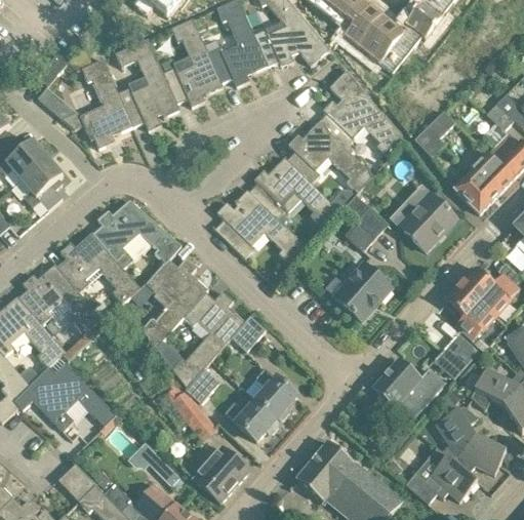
[(136,0),(133,4),(146,14),(153,5),(166,16),(179,0),(136,0)]
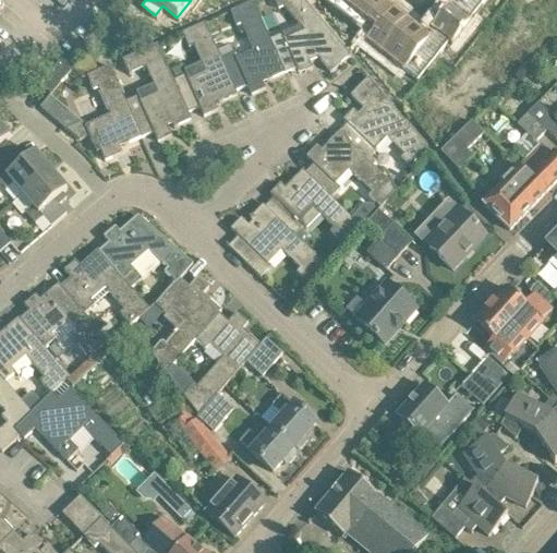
[(233,49),(220,55),(234,87),(246,82),(251,92),(265,86),(262,80),(285,70),(269,36),(253,0),(246,0),(229,8),(235,23),(241,21),(252,47),(235,55),(233,49)]
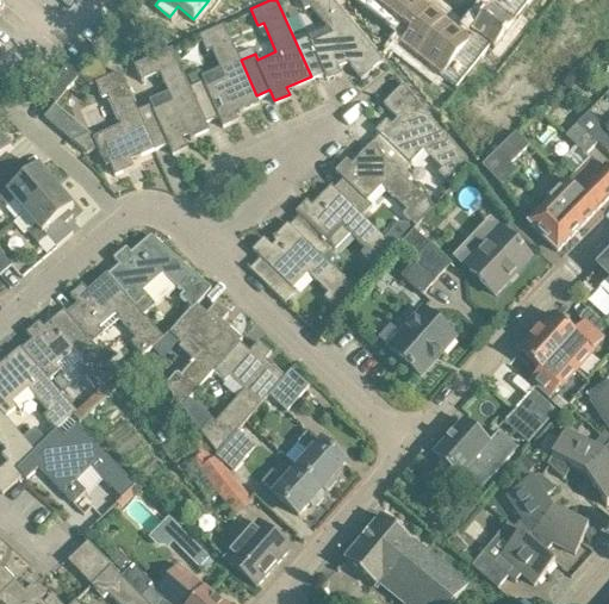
[(308,32),(294,39),(311,76),(323,70),(324,73),(330,70),(333,74),(341,70),(337,66),(347,60),(360,75),(383,57),(334,0),(300,0),(304,6),(309,4),(327,25),(330,30),(311,38),(308,32)]
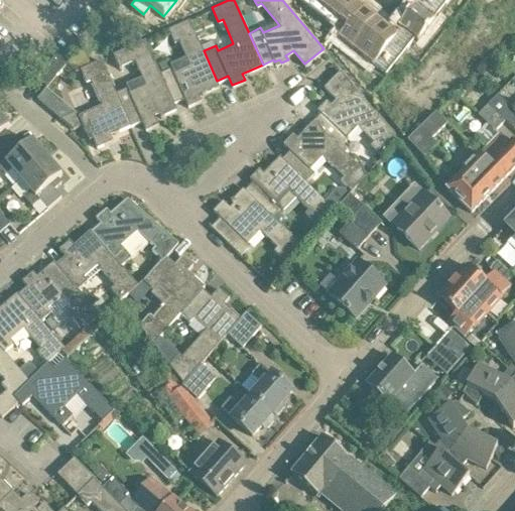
[(324,0),(320,4),(345,23),(337,34),(350,44),(376,11),(362,0),(324,0)]
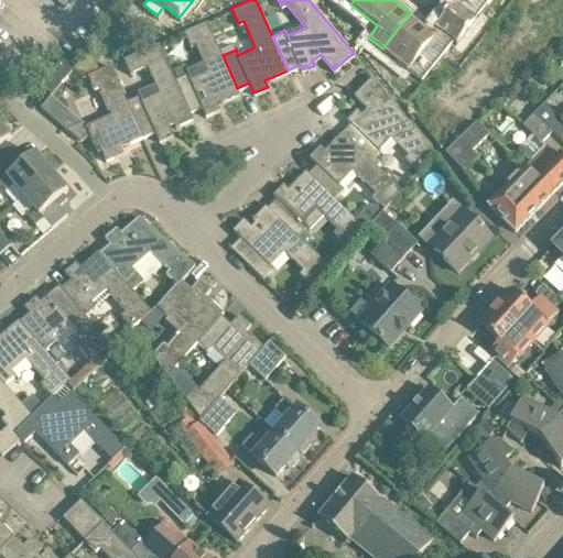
[(435,32),(425,43),(440,55),(453,39),(456,42),(476,17),(475,15),(486,0),(458,0),(457,2),(455,0),(453,0),(434,24),(437,28),(434,31),(435,32)]
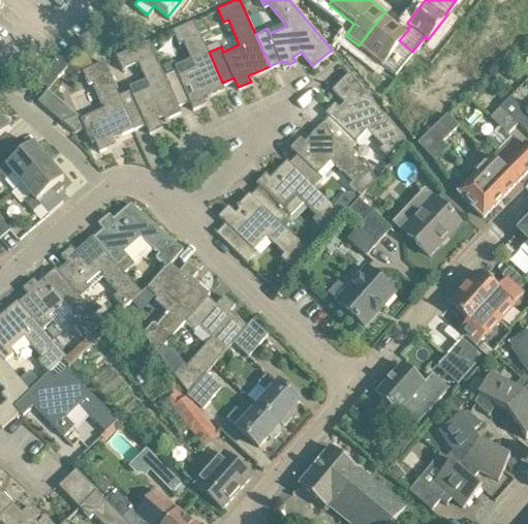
[(322,5),(313,12),(318,20),(329,11),(322,5)]
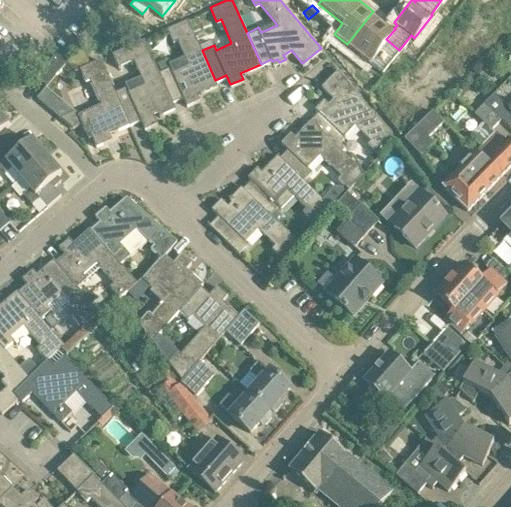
[(116,11),(109,15),(116,25),(123,21),(116,11)]
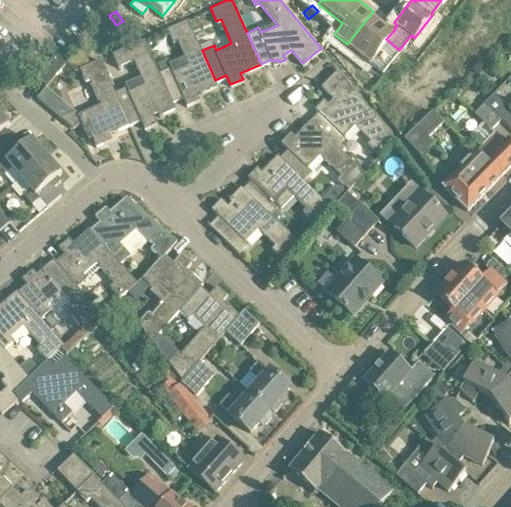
[(373,11),(347,44),(382,72),(399,50),(386,39),(395,29),(394,28),(373,11)]
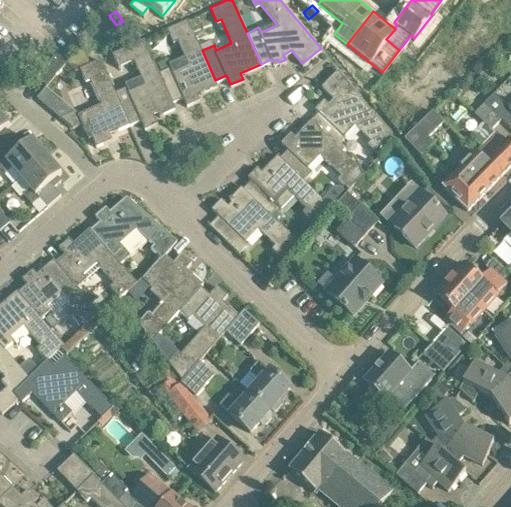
[(170,65),(158,70),(172,99),(182,94),(186,104),(199,98),(196,93),(217,83),(215,80),(202,50),(187,18),(167,27),(172,40),(177,39),(187,64),(172,70),(170,65)]
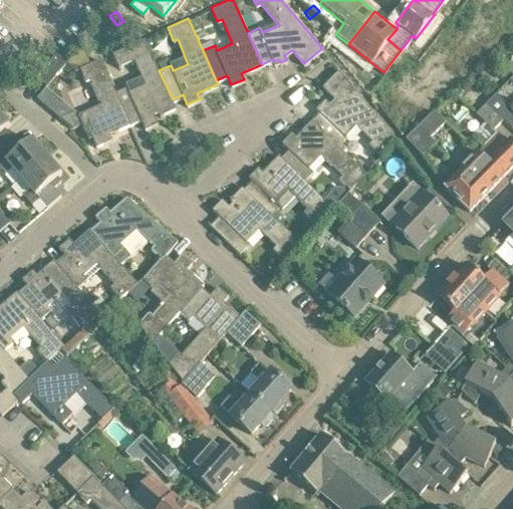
[(278,25),(275,21),(259,27),(262,32),(278,25)]
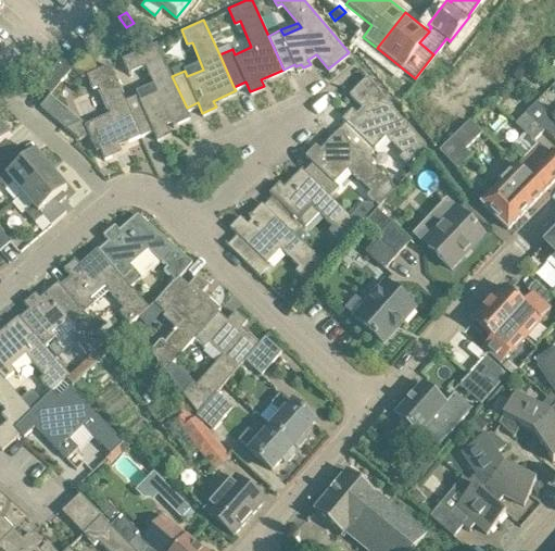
[(137,91),(124,98),(140,134),(152,128),(156,138),(171,132),(166,123),(171,121),(173,124),(190,116),(187,108),(172,76),(156,40),(122,57),(128,71),(144,63),(156,90),(139,97),(137,91)]
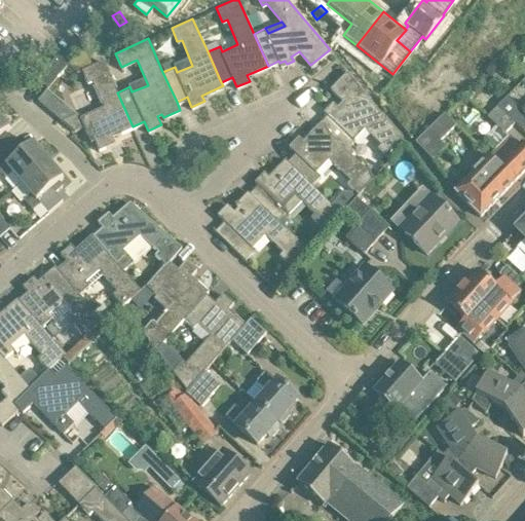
[(208,51),(219,47),(216,39),(204,44),(208,51)]
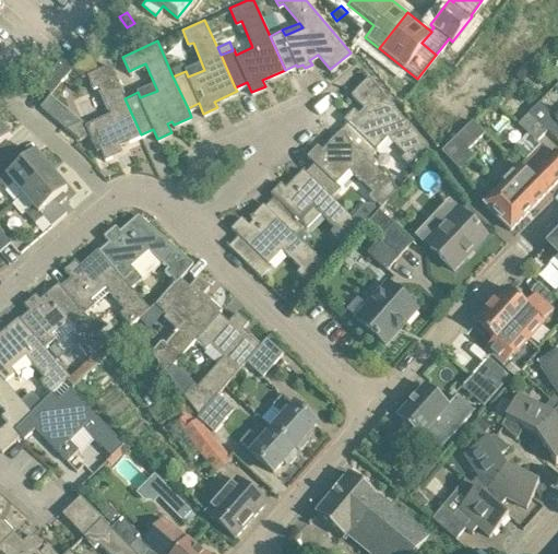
[(372,43),(361,51),(368,58),(378,49),(372,43)]
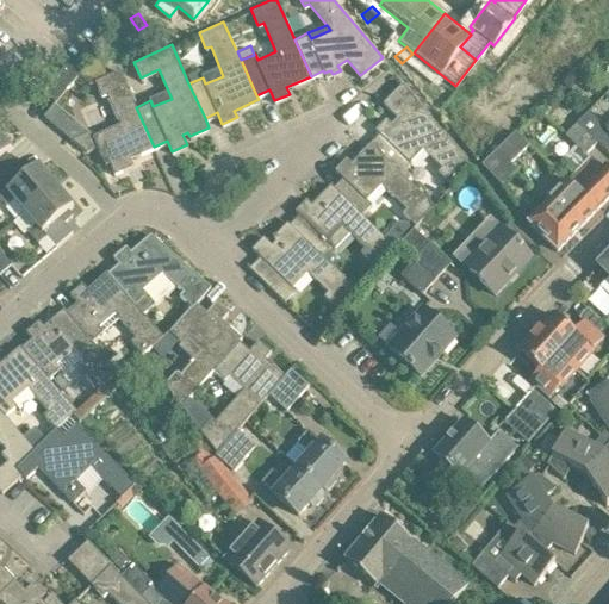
[(78,73),(66,62),(43,89),(55,99),(78,73)]
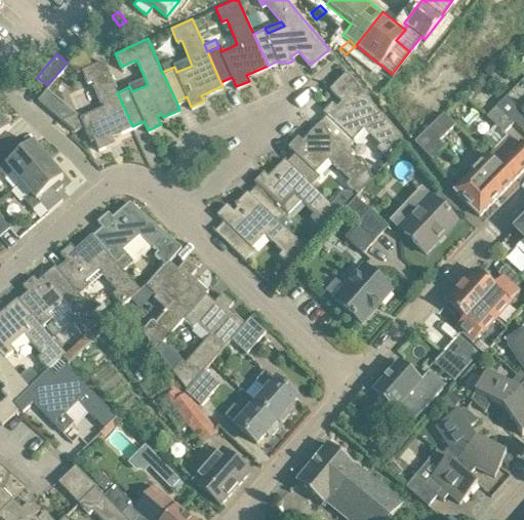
[(132,126),(117,92),(103,58),(92,63),(81,68),(87,81),(92,80),(103,106),(79,115),(77,111),(61,117),(74,128),(83,124),(90,140),(93,138),(97,148),(114,141),(112,135),(132,126)]
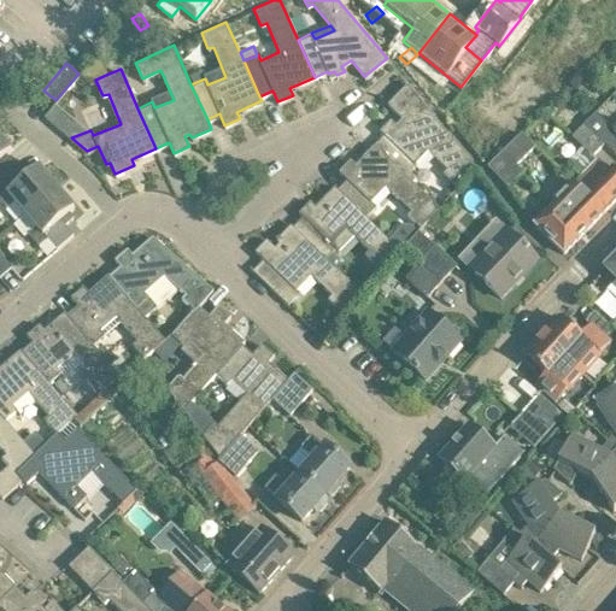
[(189,74),(193,81),(203,77),(199,69),(189,74)]
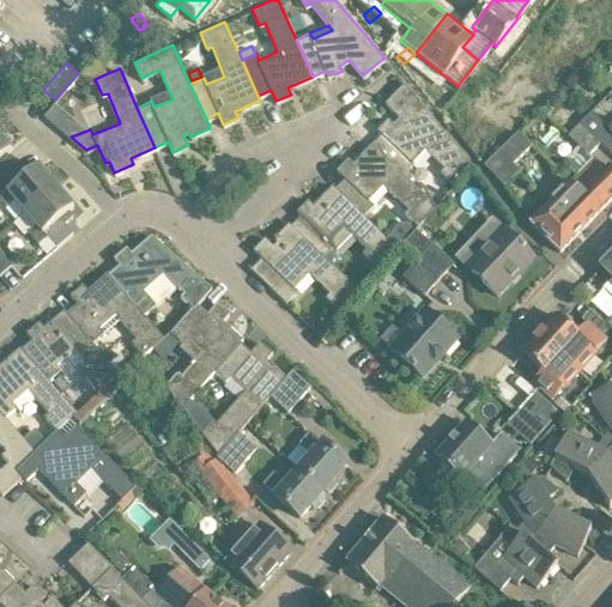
[(381,132),(371,141),(371,143),(401,173),(403,173),(408,178),(413,174),(406,168),(425,149),(443,167),(440,170),(453,183),(471,163),(404,82),(385,102),(399,115),(393,122),(387,117),(381,123),(385,127),(380,131),(381,132)]
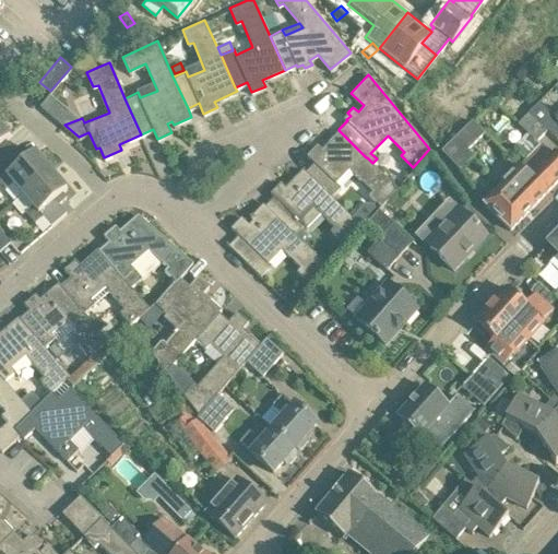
[(404,82),(394,90),(400,97),(410,89),(404,82)]
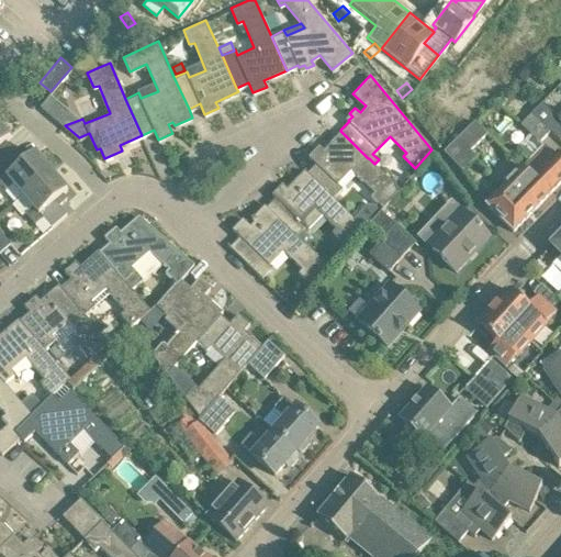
[(530,111),(550,129),(560,138),(560,136),(560,108),(556,114),(541,100),(530,111)]
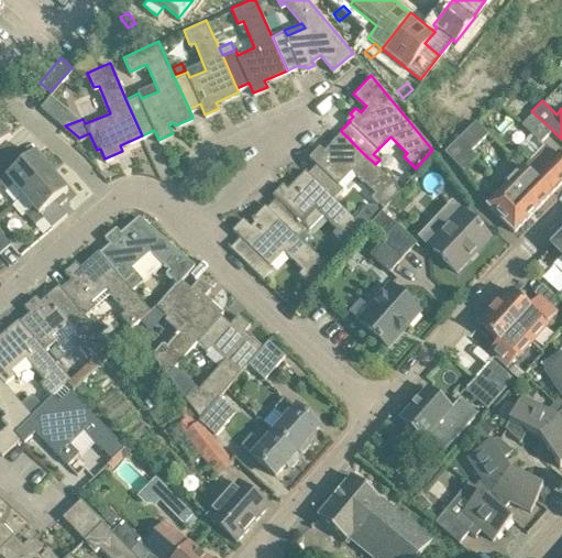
[(540,140),(551,129),(531,111),(520,123),(530,131),(540,140)]
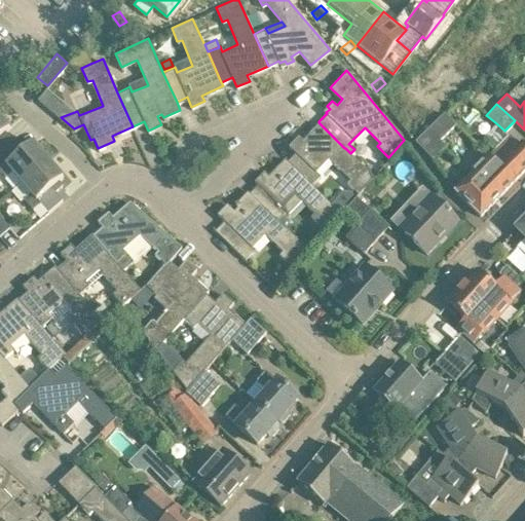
[(414,139),(417,142),(432,156),(445,144),(440,138),(455,122),(443,111),(414,139)]
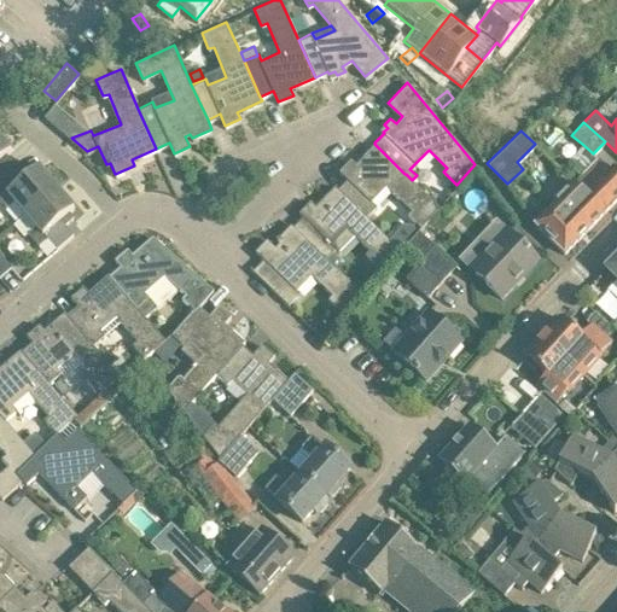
[(0,175),(9,168),(0,158),(0,156),(10,147),(0,135),(0,175)]
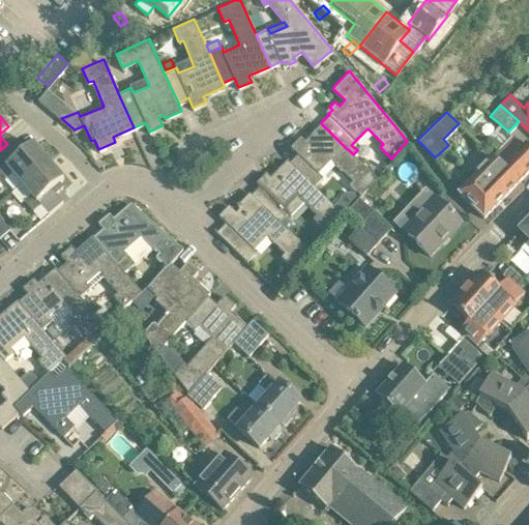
[(297,153),(289,162),(312,185),(313,185),(322,175),(318,171),(329,158),(352,180),(349,183),(360,195),(376,176),(353,154),(348,149),(347,149),(321,123),(321,122),(304,140),(300,136),(290,146),(297,153)]
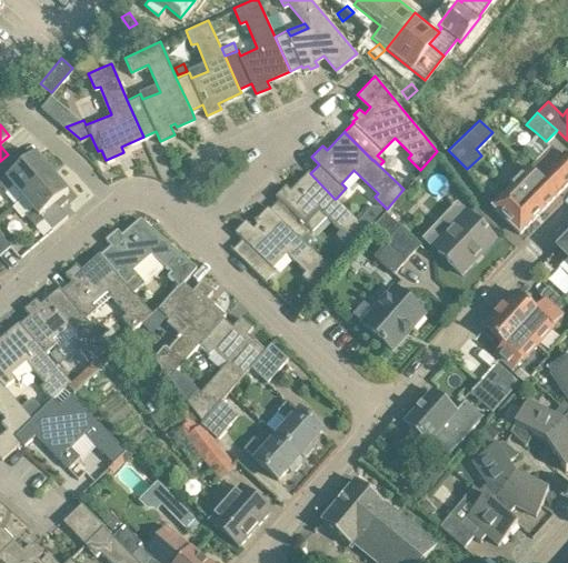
[(519,147),(514,153),(528,167),(540,178),(526,192),(542,207),(567,180),(567,154),(565,152),(561,154),(550,144),(549,144),(546,141),(536,132),(520,148),(519,147)]
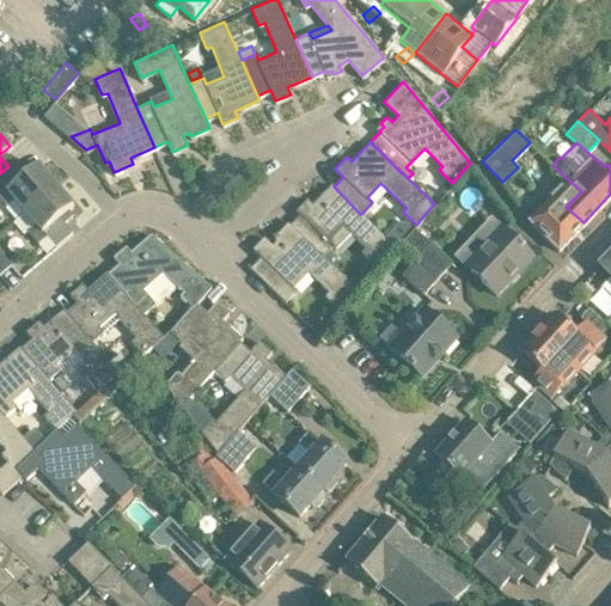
[(13,197),(24,209),(55,183),(37,163),(25,172),(14,161),(8,166),(8,167),(0,173),(0,196),(5,203),(13,197)]
